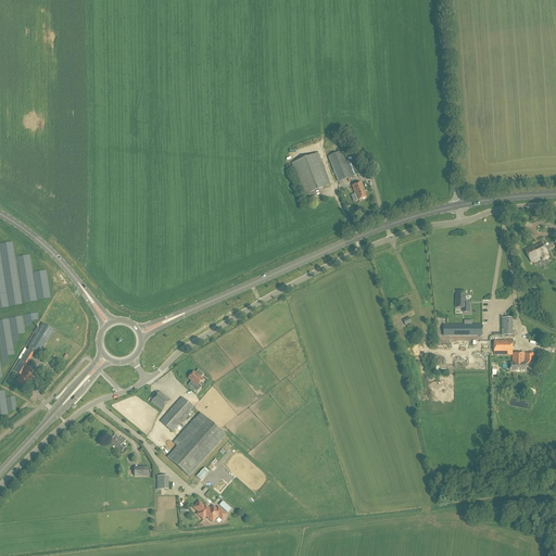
[(345,163),(341,152),(328,156),(338,182),(357,175),(352,161),(345,163)]
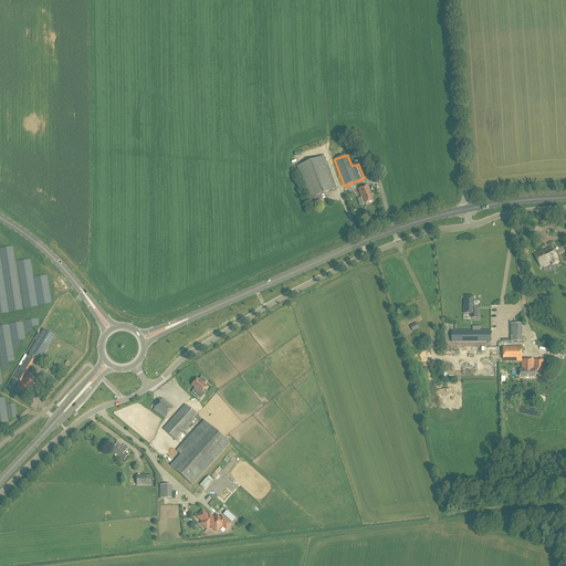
[(312,203),(322,200),(321,195),(336,189),(323,157),(297,167),(312,203)]
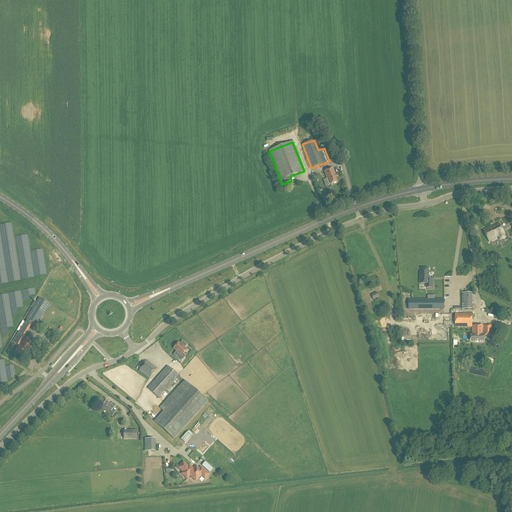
[(337,182),(335,175),(332,168),(324,172),(327,179),(328,178),(330,185),(333,183),(334,184),(336,183),(336,182),(337,182)]
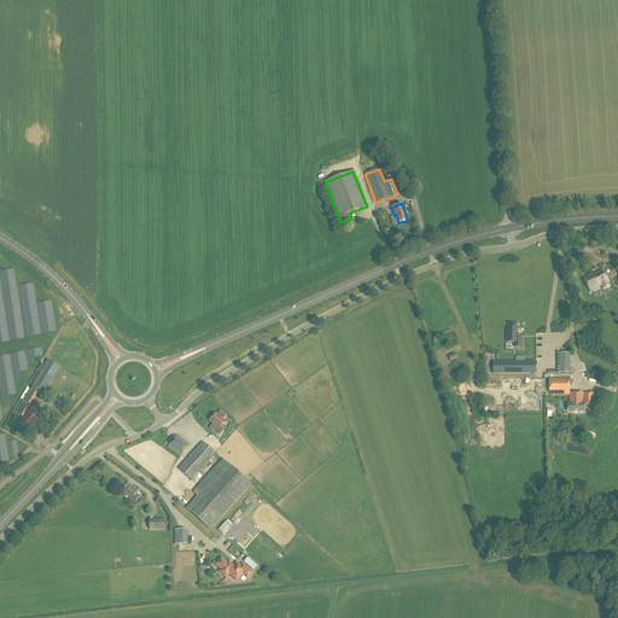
[(608,283),(602,270),(593,275),(593,274),(583,279),(590,292),(600,289),(599,287),(601,286),(604,290),(610,287),(607,283),(608,283)]
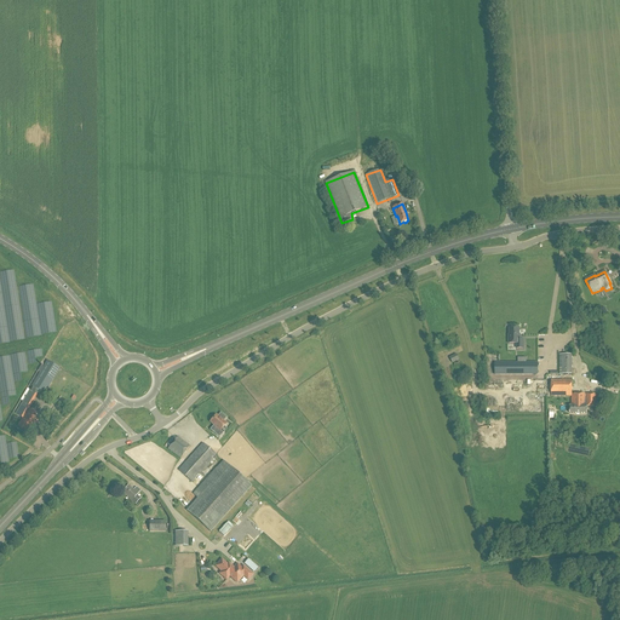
[(520,336),(518,336),(518,328),(509,328),(509,336),(509,344),(516,344),(516,349),(523,349),(523,340),(520,340),(520,336)]
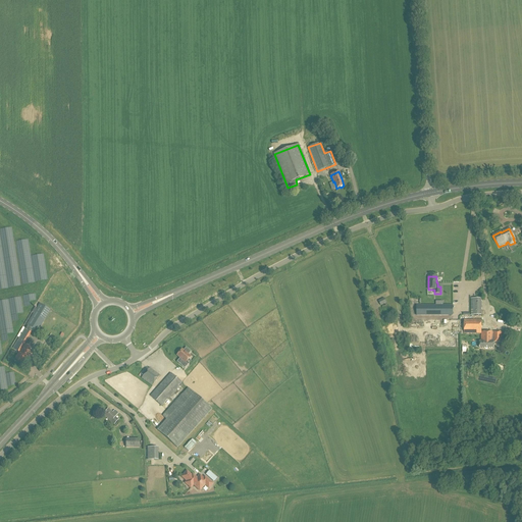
[(471,315),(481,315),(481,299),(471,299),(471,315)]
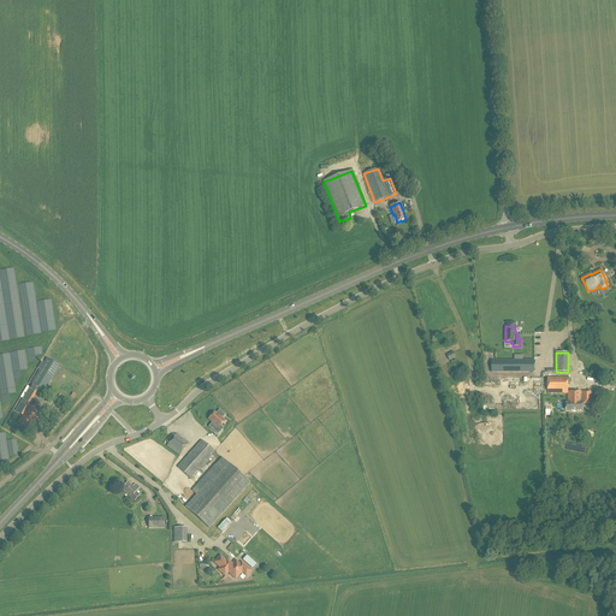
[(60,366),(47,357),(43,365),(41,363),(37,368),(40,369),(33,383),(31,383),(33,381),(31,381),(37,372),(35,371),(25,386),(28,389),(30,390),(29,390),(28,390),(16,412),(23,416),(18,424),(30,431),(41,414),(29,407),(37,392),(36,392),(41,390),(45,392),(60,366)]
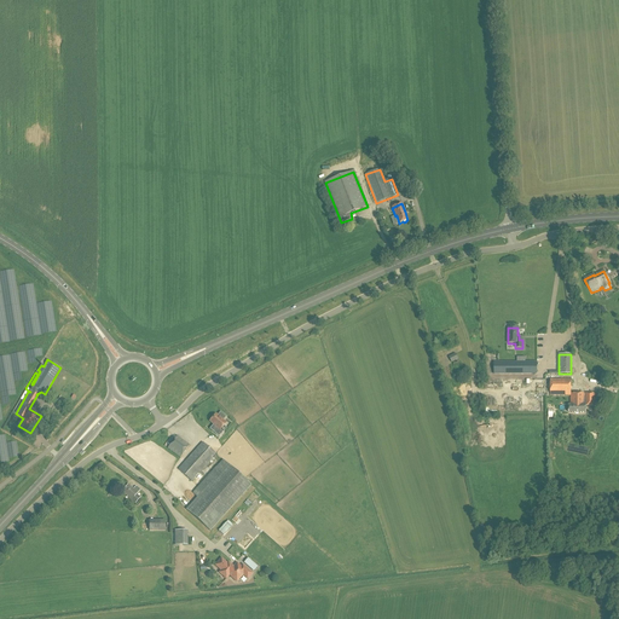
[(495,374),(537,374),(537,363),(495,363),(495,374)]
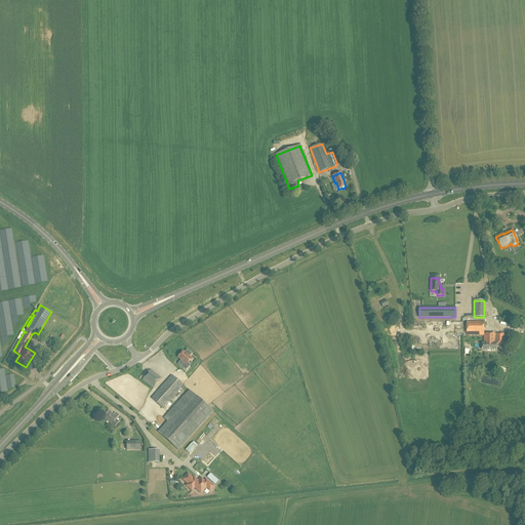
[(484,334),(484,322),(467,322),(467,335),(484,335),(484,341),(482,341),(482,344),(482,351),(496,351),(496,348),(497,347),(497,346),(496,345),(508,345),(508,339),(505,339),(505,334),(484,334)]
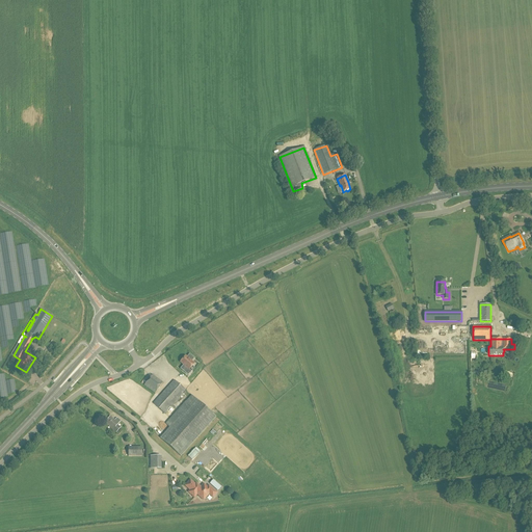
[(188,376),(189,374),(191,372),(189,370),(194,364),(192,362),(194,358),(189,354),(187,357),(186,356),(180,363),(183,365),(180,369),(188,376)]
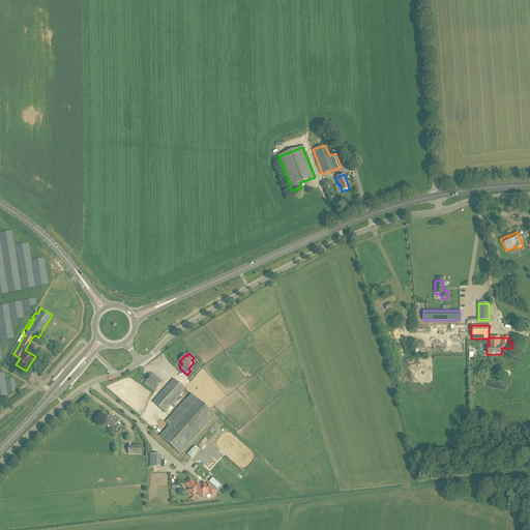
[(154,392),(163,381),(151,374),(144,384),(154,392)]
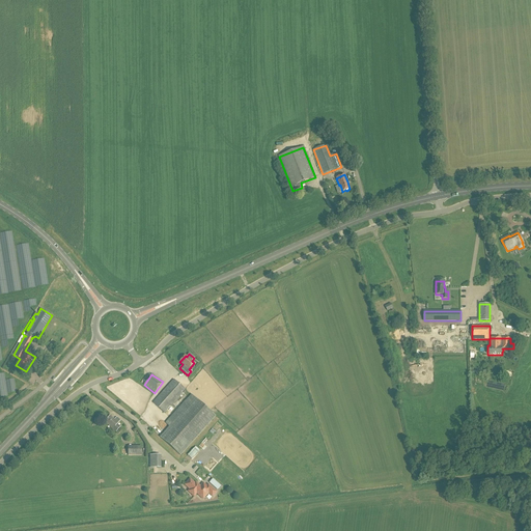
[(173,380),(152,403),(164,413),(174,401),(185,390),(173,380)]
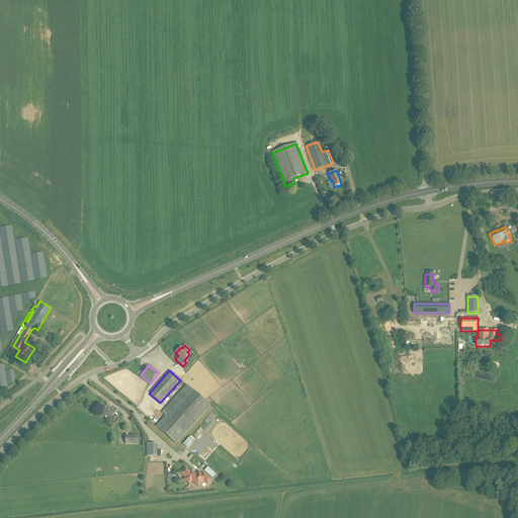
[(210,406),(190,389),(186,384),(181,392),(180,391),(161,413),(165,417),(156,427),(176,444),(210,406)]
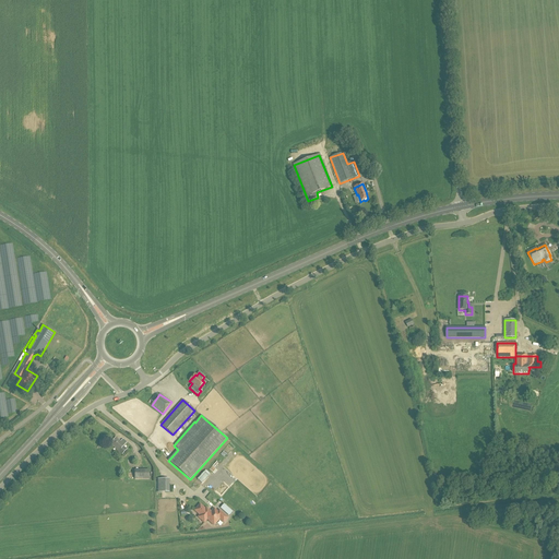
[(121,443),(116,438),(110,444),(117,450),(116,450),(122,455),(127,450),(123,447),(127,443),(123,440),(121,443)]
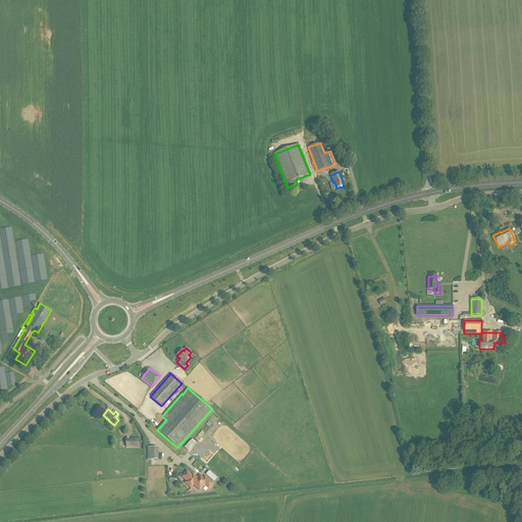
[(140,448),(140,438),(125,438),(125,448),(140,448)]
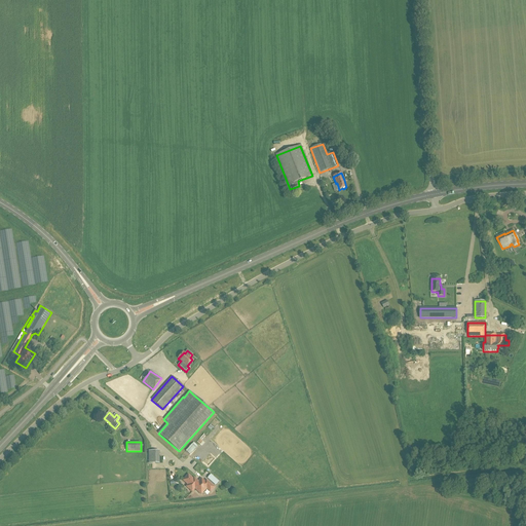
[(149,463),(159,463),(159,451),(148,451),(149,463)]
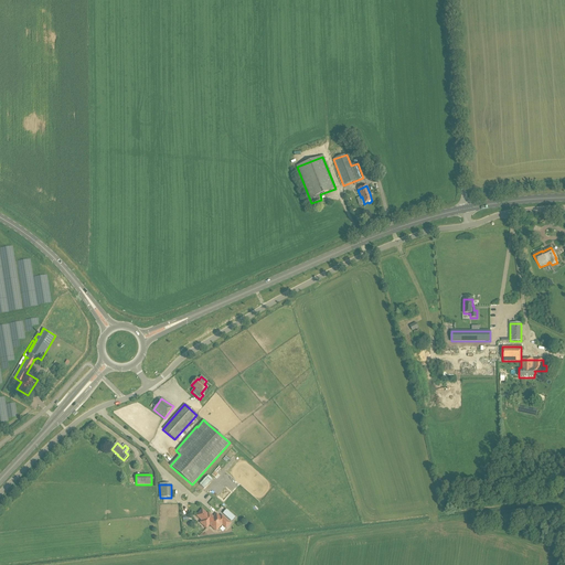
[(210,518),(202,510),(196,516),(203,522),(203,524),(202,525),(206,529),(210,525),(211,526),(213,528),(215,528),(217,528),(220,528),(221,525),(222,525),(226,529),(231,524),(222,516),(220,518),(219,516),(217,518),(215,518),(214,516),(213,518),(211,515),(210,518)]
